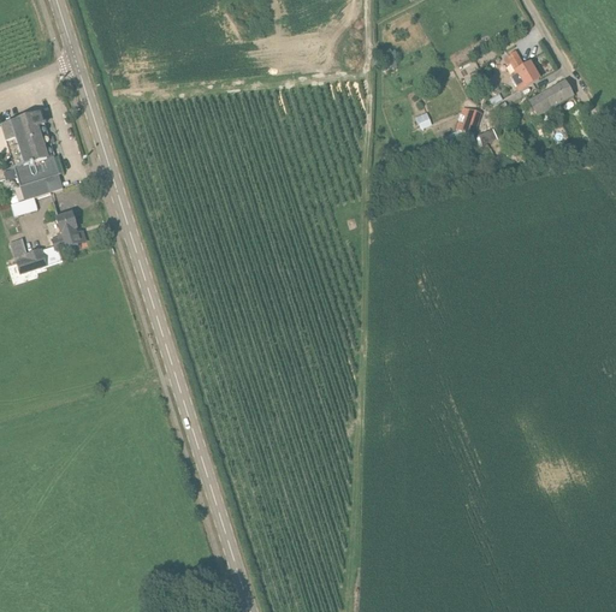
[(525,85),(525,87),(539,78),(529,61),(523,65),(515,51),(503,58),(507,64),(510,61),(515,70),(516,71),(510,75),(519,89),(525,85)]
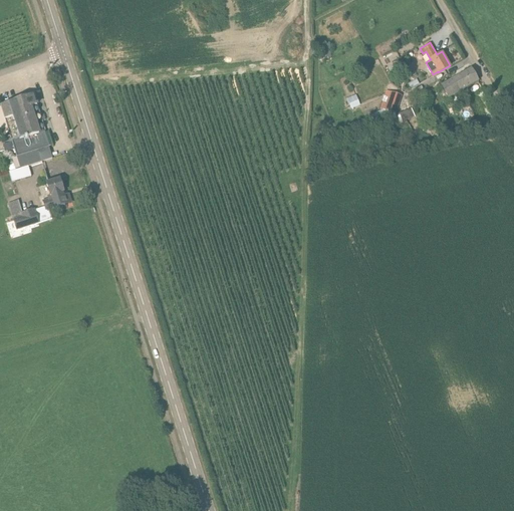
[(449,95),(478,79),(471,67),(442,83),(449,95)]
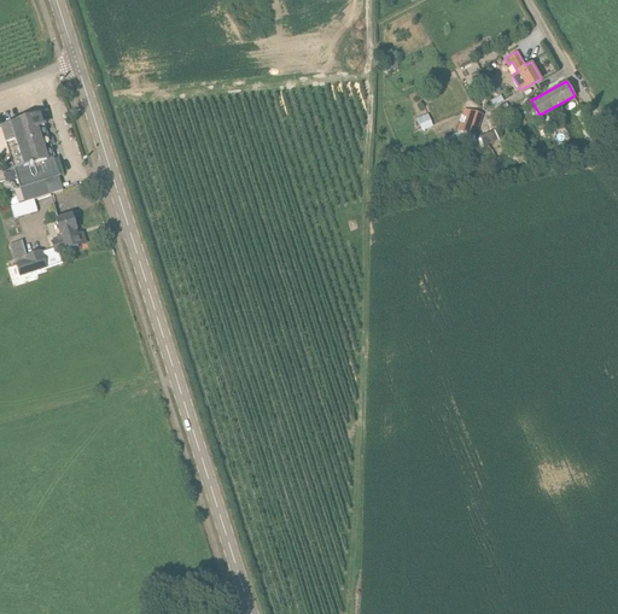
[(496,104),(506,98),(502,92),(493,97),(496,104)]
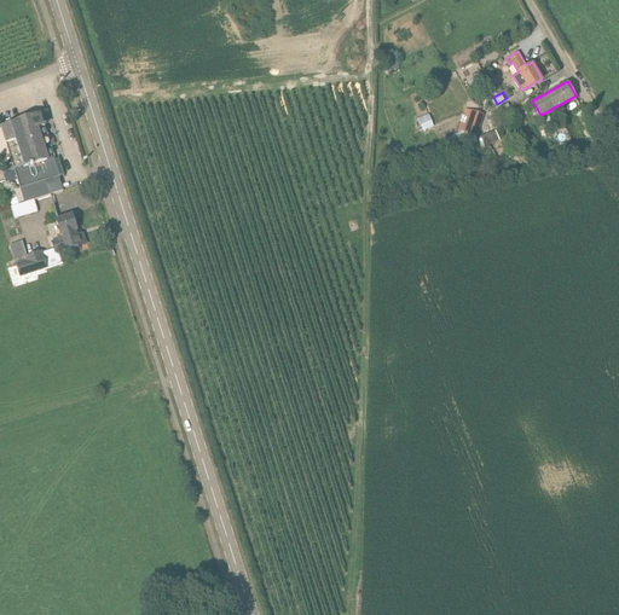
[(482,111),(470,108),(466,106),(463,114),(468,115),(466,121),(461,119),(457,127),(463,129),(475,133),(482,111)]
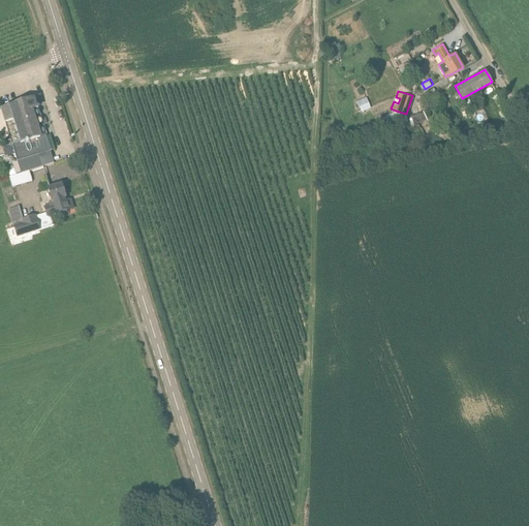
[(22,172),(29,169),(43,164),(54,161),(51,149),(45,133),(42,123),(47,121),(45,116),(40,117),(34,97),(1,107),(4,118),(17,159),(21,172),(22,172)]
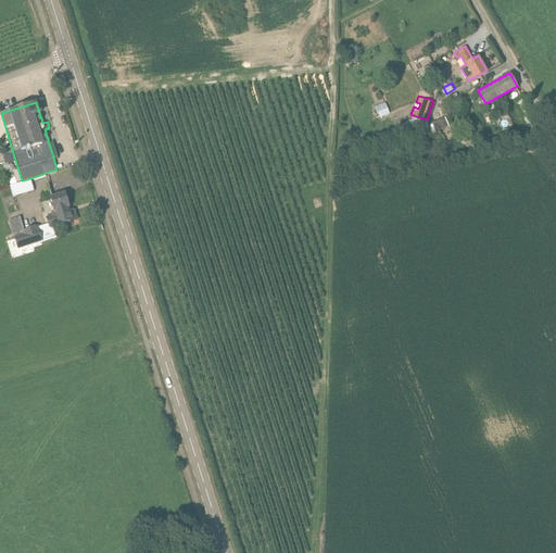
[(380,114),(389,111),(384,102),(377,107),(380,114)]
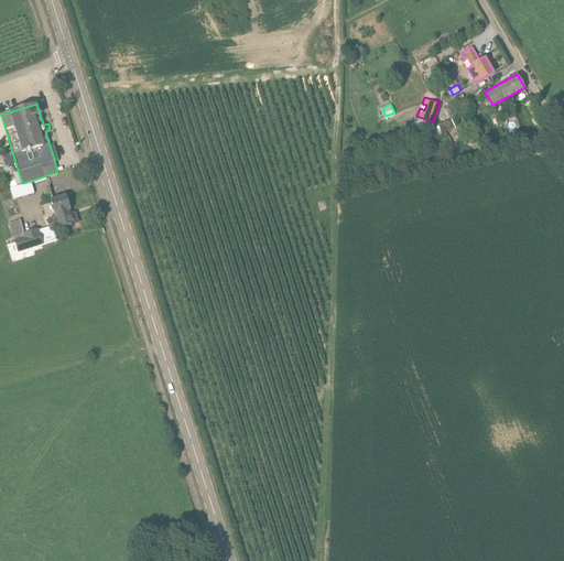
[(437,131),(434,125),(426,128),(430,135),(437,131)]
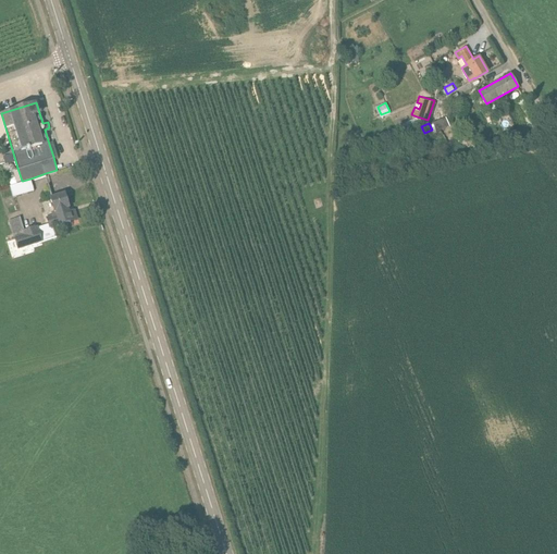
[(23,181),(22,181),(9,185),(13,196),(34,189),(31,179),(23,181)]
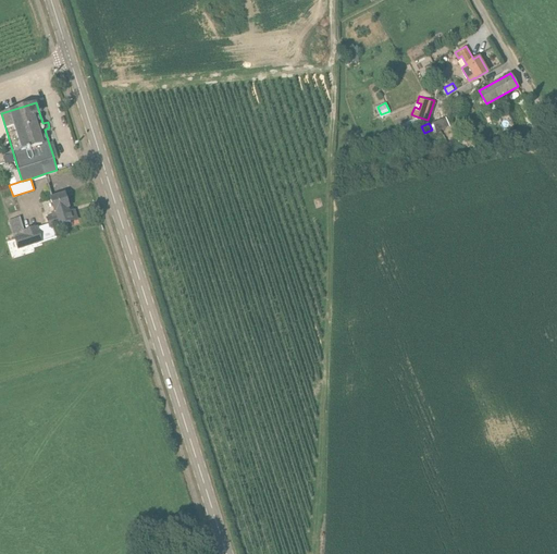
[(50,197),(54,209),(51,210),(52,214),(47,216),(49,222),(37,225),(24,230),(20,217),(9,220),(19,247),(57,235),(53,225),(71,220),(66,207),(69,206),(67,202),(69,201),(66,196),(65,196),(64,193),(50,197)]
